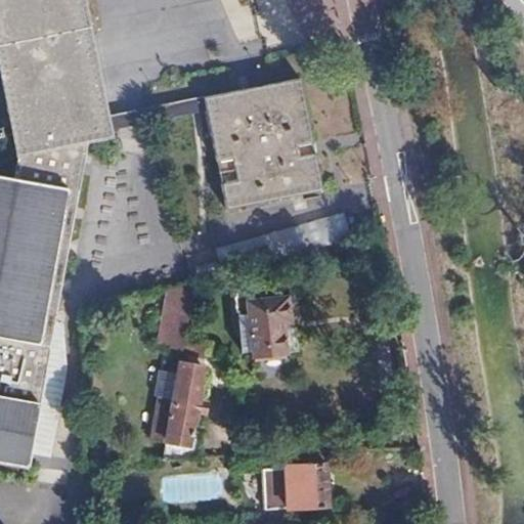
[(106,117),(83,0),(0,0),(0,60),(17,145),(11,175),(0,172),(0,456),(26,463),(88,134),(110,129),(108,126),(106,117)]
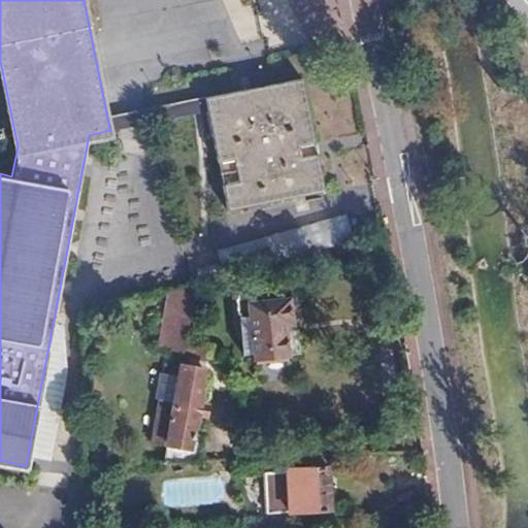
[(301,78),(204,98),(206,107),(226,208),(323,189),(301,78)]
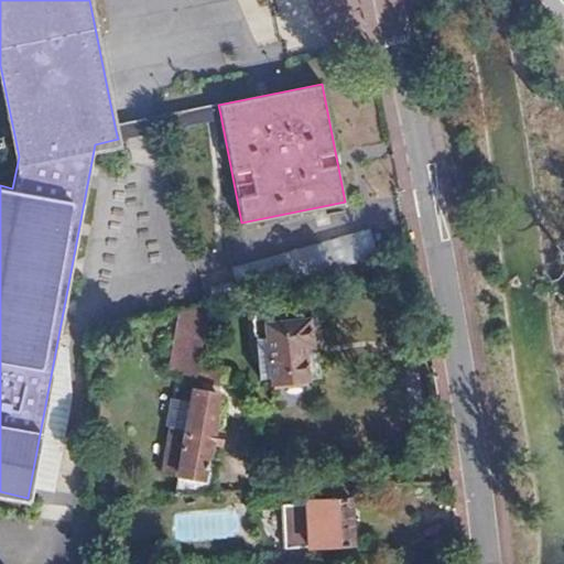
[(218,105),(115,126),(117,136),(220,115),(218,105)]
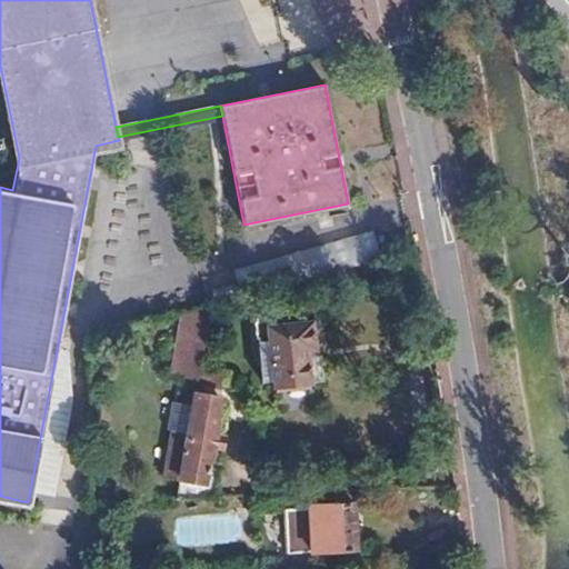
[(310,380),(309,355),(308,347),(313,345),(320,342),(323,339),(323,325),(320,323),(315,321),(286,323),(286,315),(256,317),(259,380),(276,379),(276,383),(310,380)]
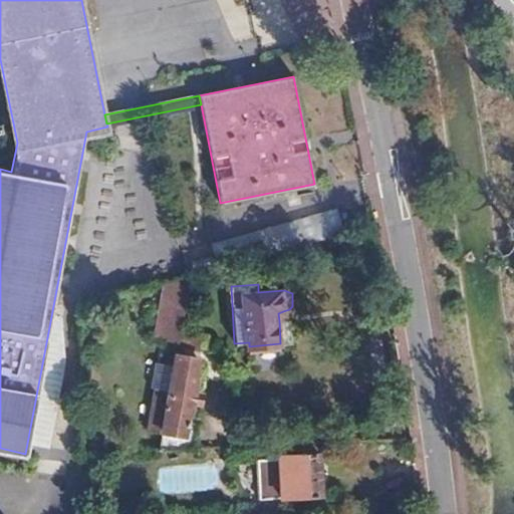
[(292,342),(291,319),(279,320),(280,343),(292,342)]
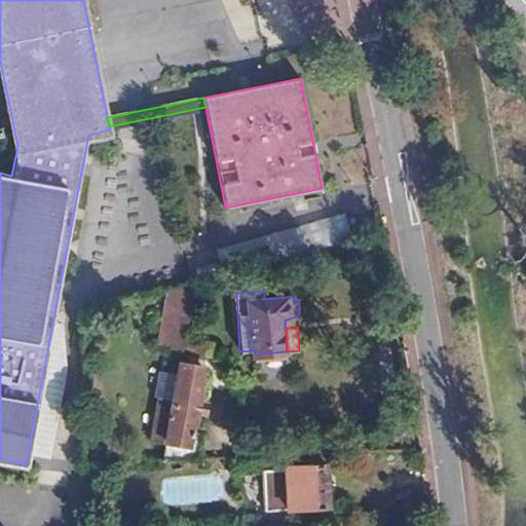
[(200,358),(202,345),(183,341),(181,353),(200,358)]
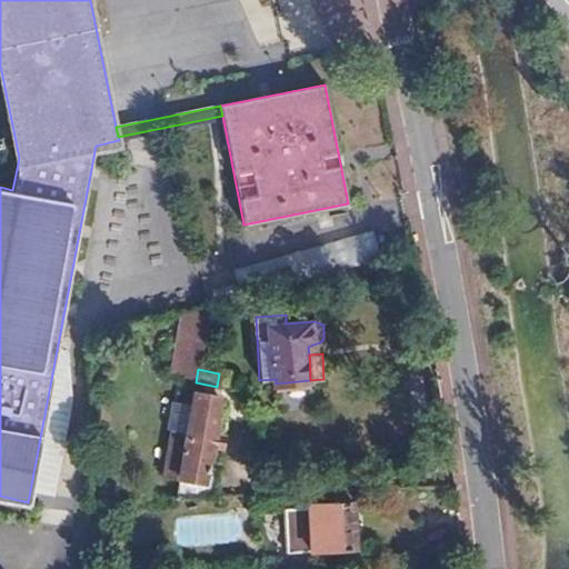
[(213,433),(216,422),(213,420),(217,400),(215,398),(217,387),(196,382),(193,392),(183,393),(177,433),(170,432),(163,476),(178,479),(175,498),(215,496),(219,470),(207,468),(211,448),(216,450),(218,435),(213,433)]
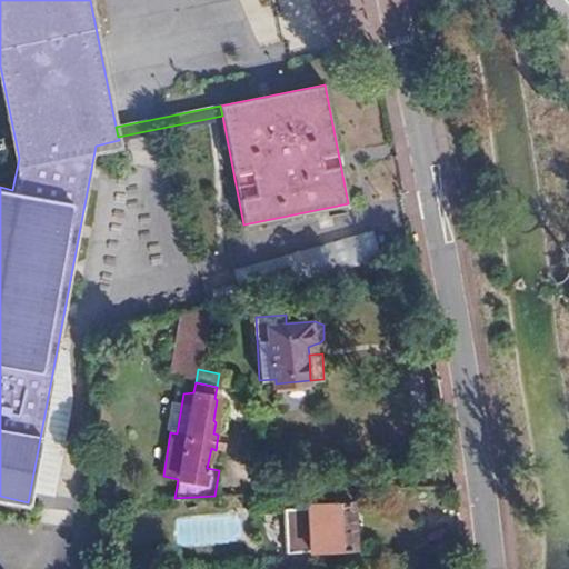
[(347,502),(347,490),(308,492),(308,503),(347,502)]
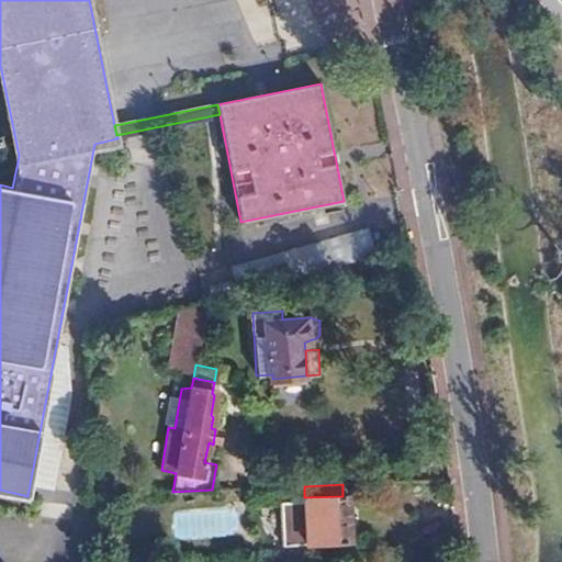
[(304,497),(291,497),(292,542),(350,541),(349,496),(343,496),(304,497)]
